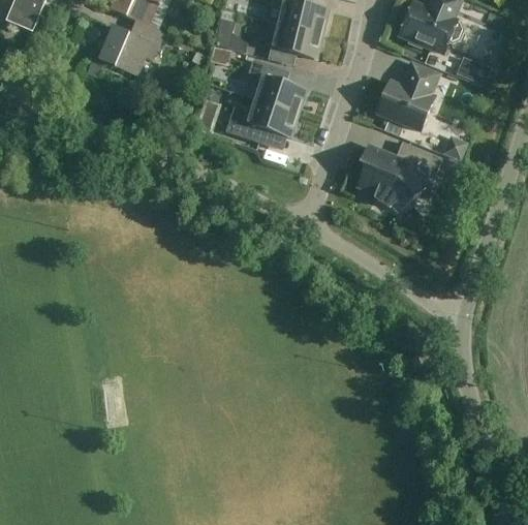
[(12,0),(4,19),(31,30),(45,0),(12,0)]
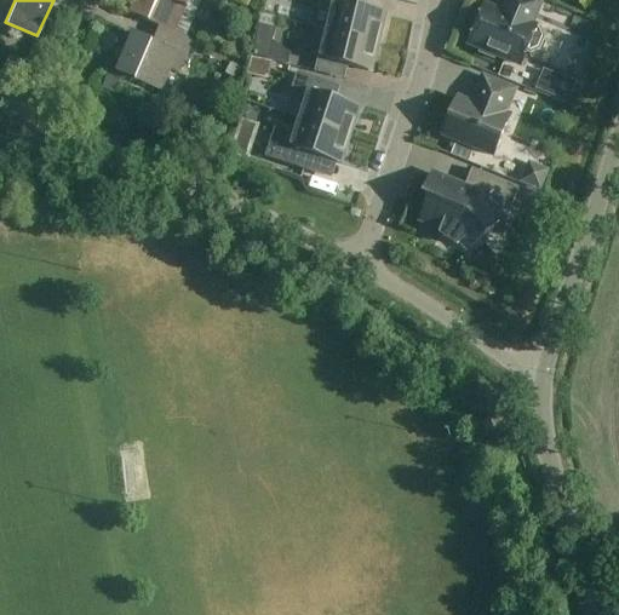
[(173,28),(183,32),(196,0),(132,0),(129,10),(159,23),(159,22),(173,28)]
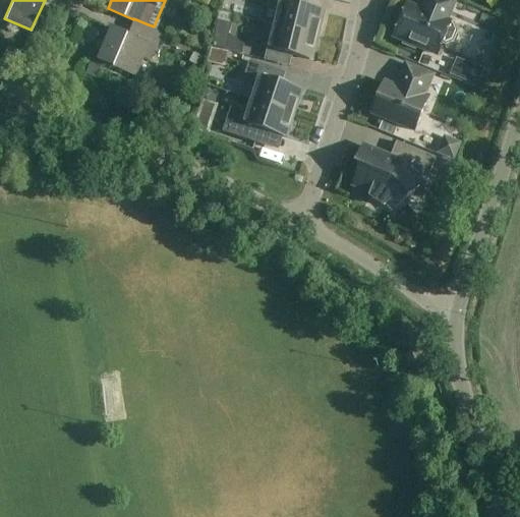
[(272,22),(318,34),(324,10),(296,3),(296,0),(268,0),(267,5),(275,7),(272,22)]
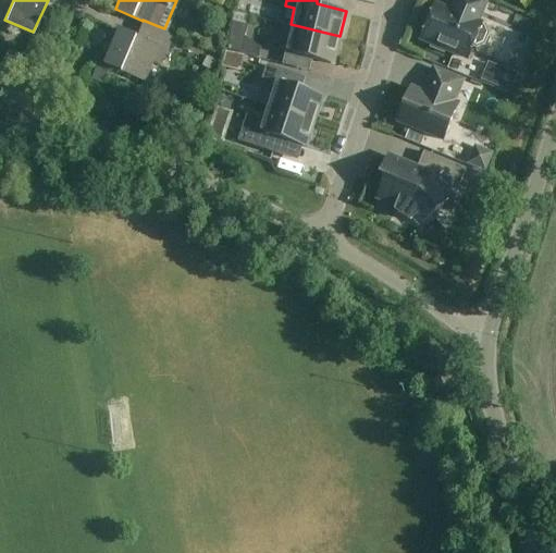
[(444,46),(457,51),(467,56),(472,42),(476,45),(482,41),(486,31),(483,23),(476,20),(484,0),(454,0),(453,3),(456,5),(455,7),(449,9),(434,3),(420,36),(431,40),(429,45),(443,50),(444,46)]
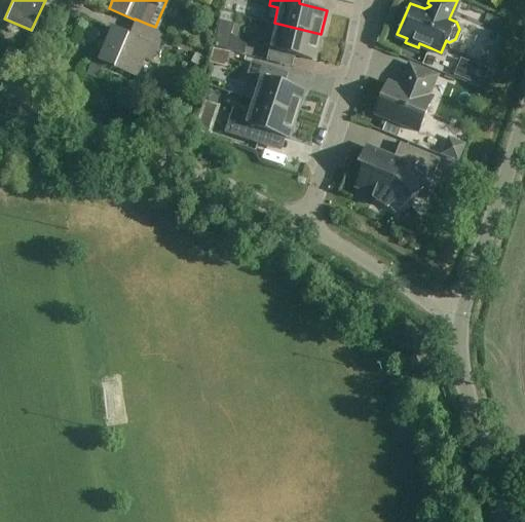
[(163,30),(155,27),(147,24),(135,19),(135,20),(129,31),(112,24),(98,58),(136,74),(149,41),(157,44),(163,30)]
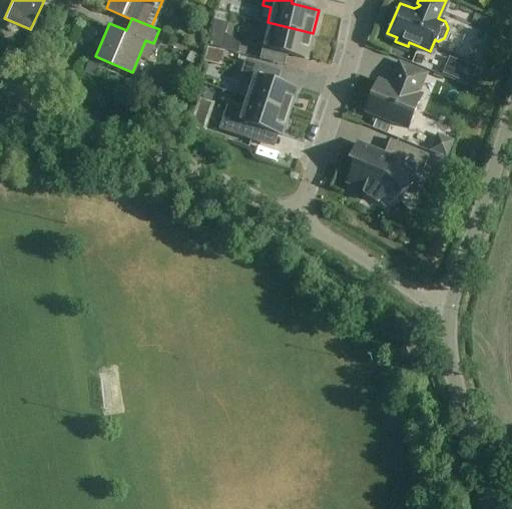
[(213,18),(207,43),(220,46),(226,21),(213,18)]
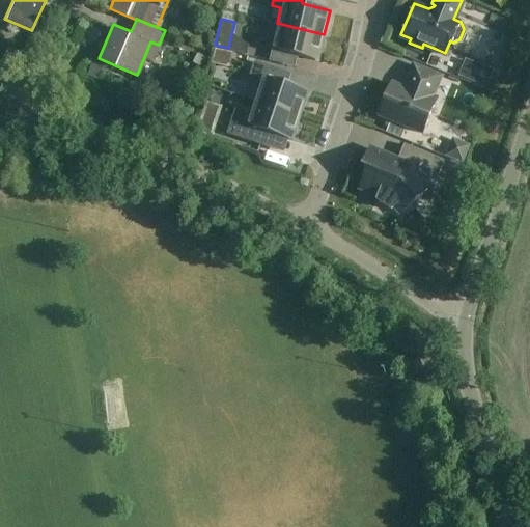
[(324,34),(277,23),(271,47),(317,58),(324,34)]
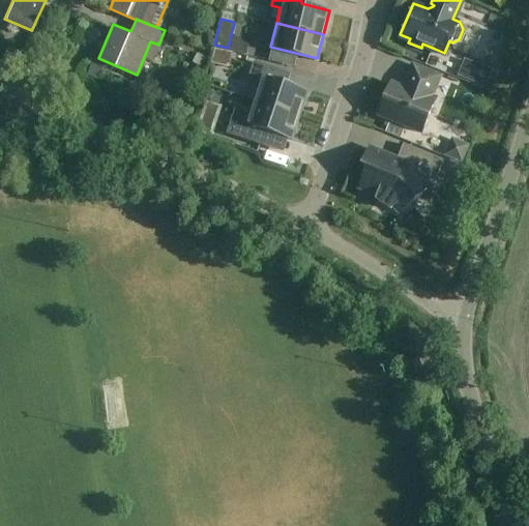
[(254,98),(299,114),(306,90),(280,81),(284,69),(253,59),(245,80),(258,84),(254,98)]
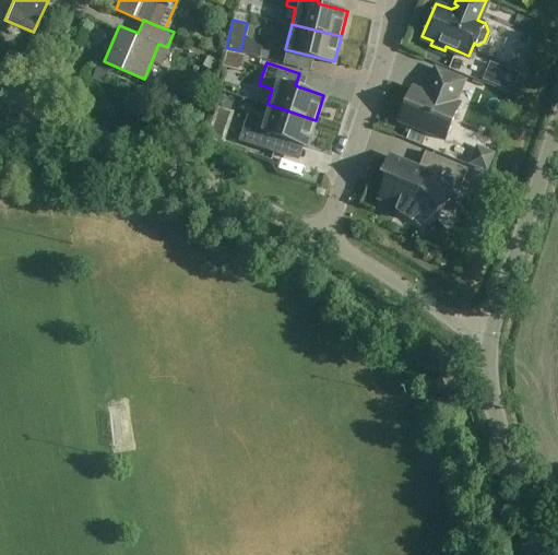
[(412,86),(399,119),(443,138),(458,105),(453,104),(464,78),(435,66),(424,91),(412,86)]
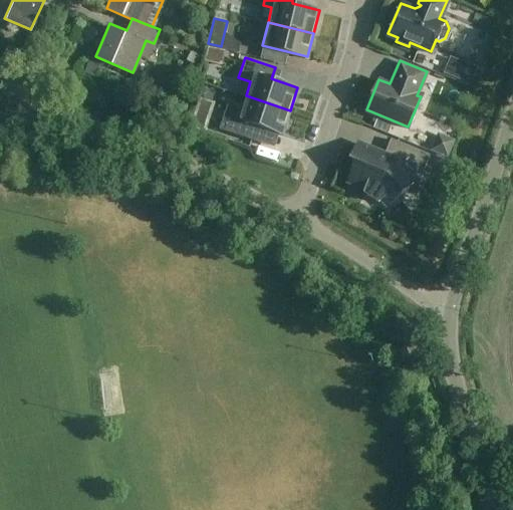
[(290,110),(246,95),(241,109),(229,105),(222,126),(252,136),(256,124),(282,134),(290,110)]
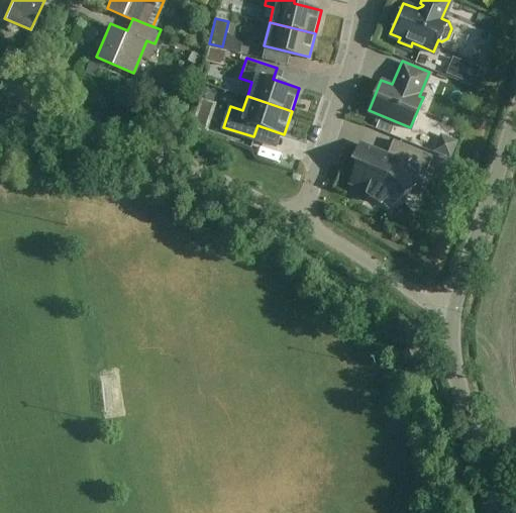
[(212,126),(216,100),(201,98),(197,124),(212,126)]
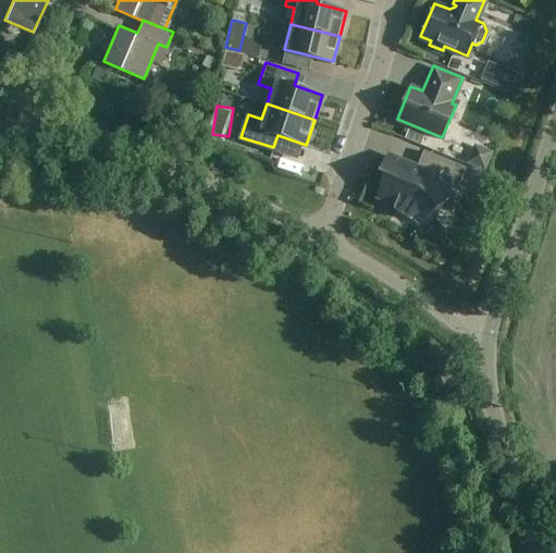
[(388,157),(387,156),(380,174),(385,175),(378,194),(397,201),(395,208),(409,218),(415,213),(421,220),(453,191),(455,192),(465,167),(423,149),(415,169),(387,158),(388,157)]
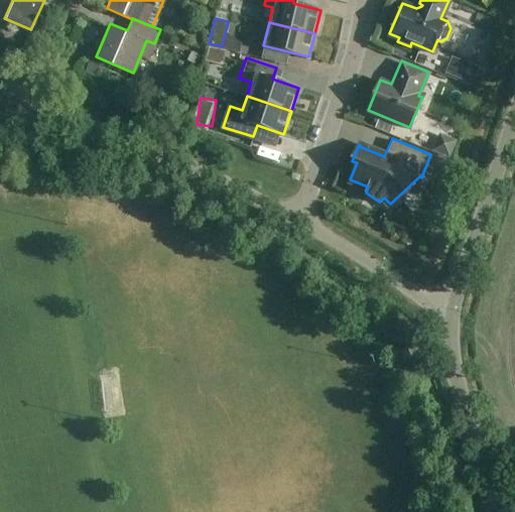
[(401,360),(410,357),(407,347),(398,350),(401,360)]
